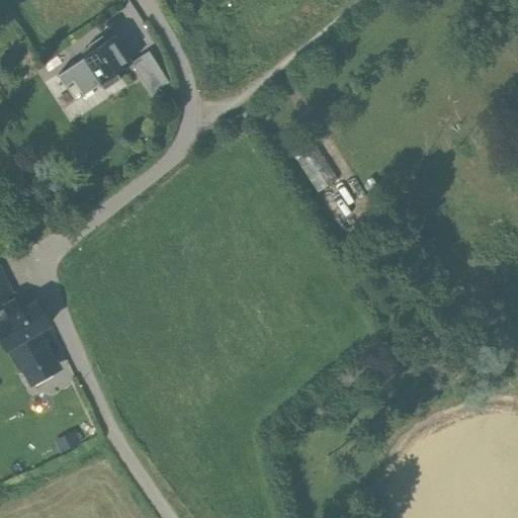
[(113,38),(84,59),(99,82),(115,72),(130,62),(113,38)]
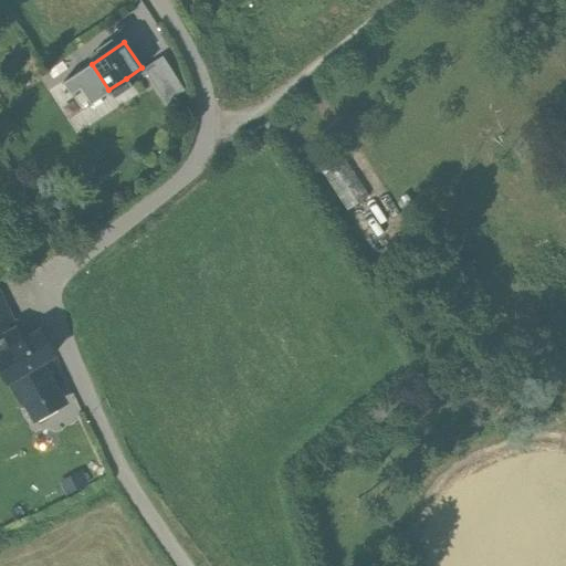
[(168,103),(188,90),(165,54),(145,67),(168,103)]
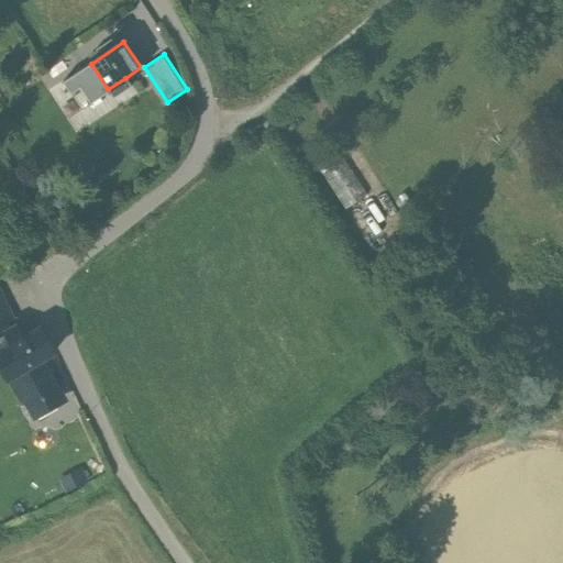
[(91,64),(65,81),(70,90),(80,84),(92,100),(97,97),(108,89),(91,64)]
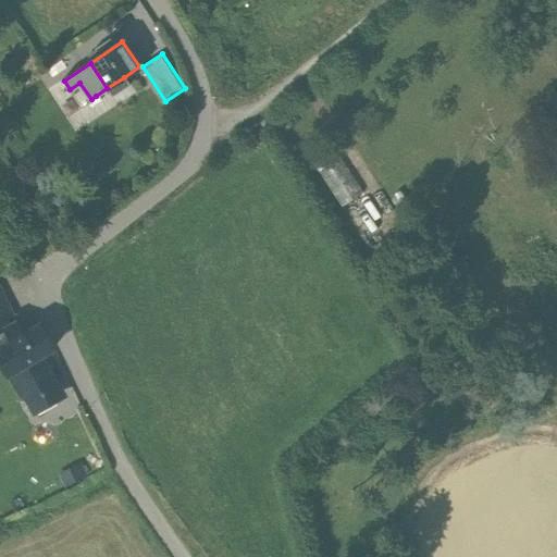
[(130,85),(124,77),(107,88),(112,97),(130,85)]
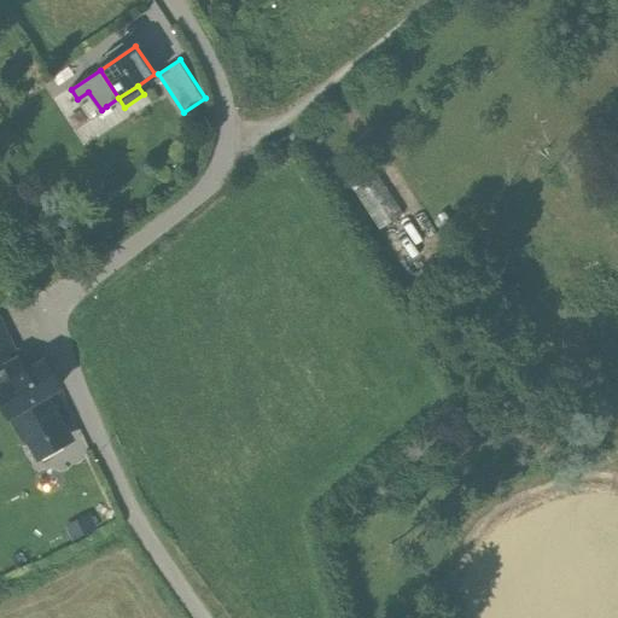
[(77,99),(71,89),(59,98),(87,138),(115,120),(106,106),(101,110),(89,118),(77,99)]
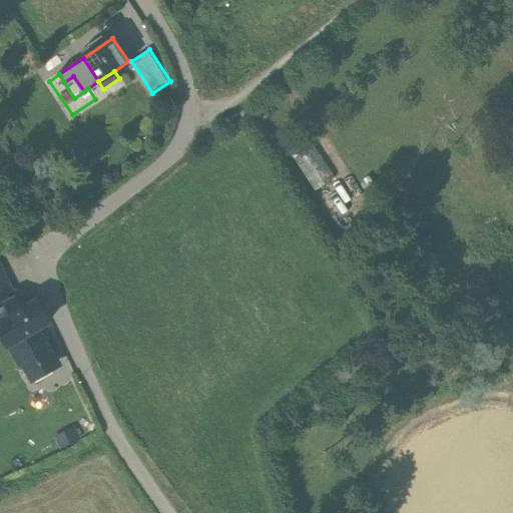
[(287,148),(294,158),(313,145),(306,135),(287,148)]
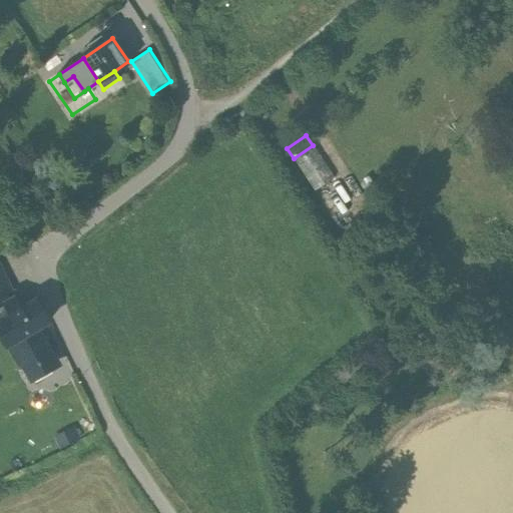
[(294,158),(315,190),(334,177),(313,145),(294,158)]
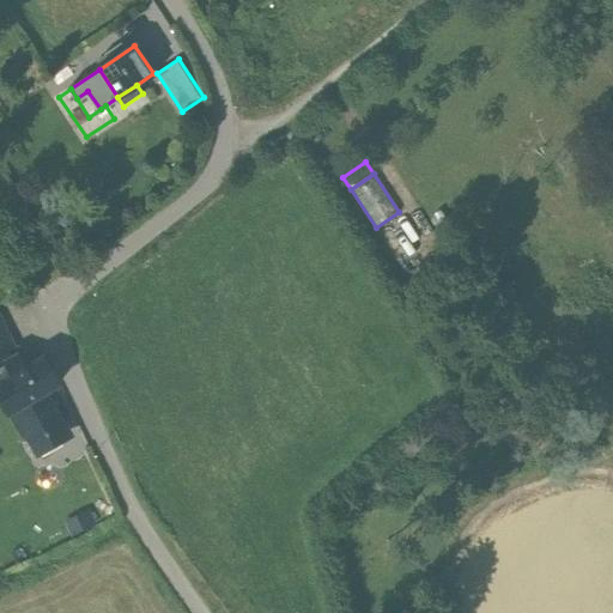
[(0,317),(0,356),(16,349),(0,317)]
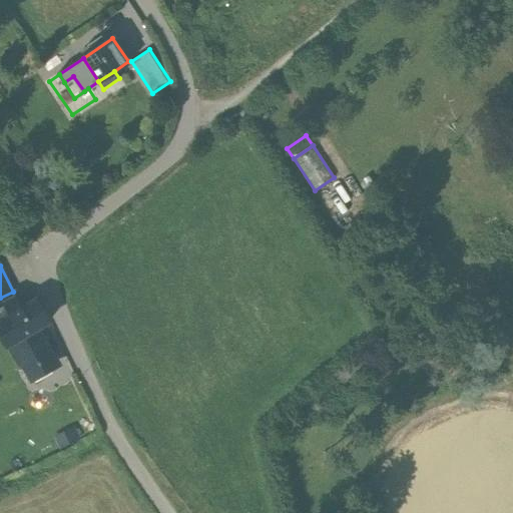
[(0,307),(0,321),(24,307),(17,295),(3,304),(4,305),(0,307)]
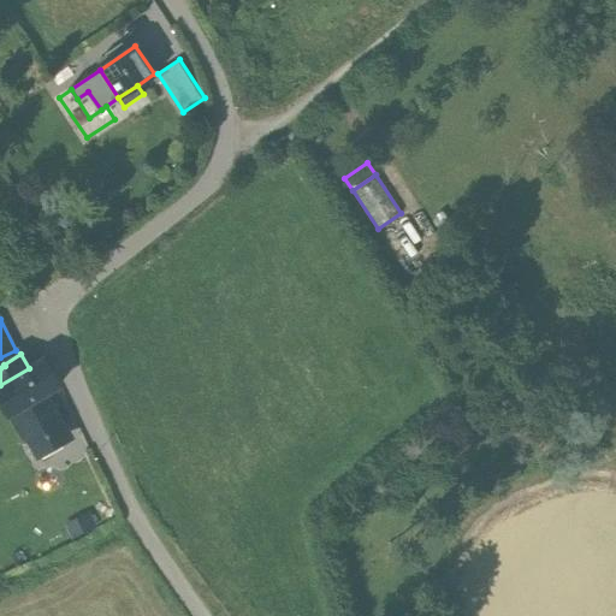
[(0,385),(0,395),(13,418),(48,397),(63,389),(46,359),(29,368),(0,385)]
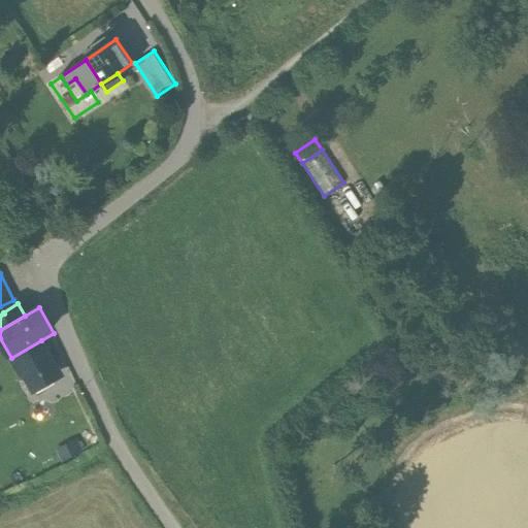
[(63,376),(41,340),(11,358),(32,394),(63,376)]
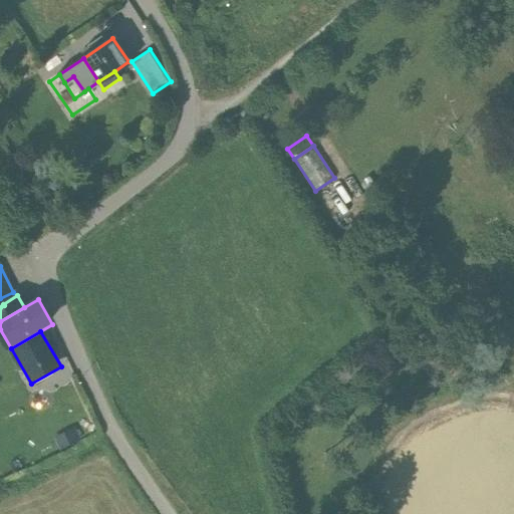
[(55,437),(61,450),(80,440),(74,427),(55,437)]
